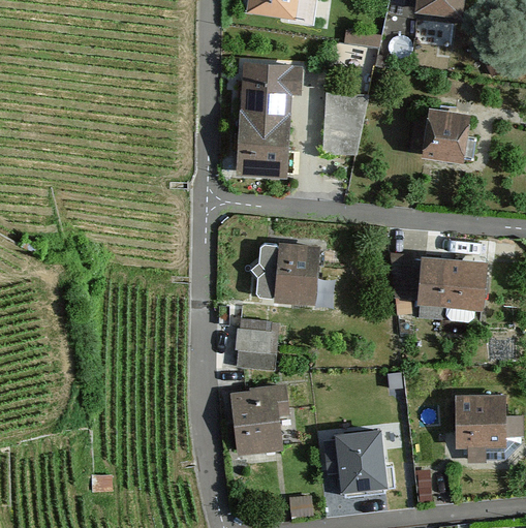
[(248,0),(248,12),(296,17),(297,0),(248,0)]
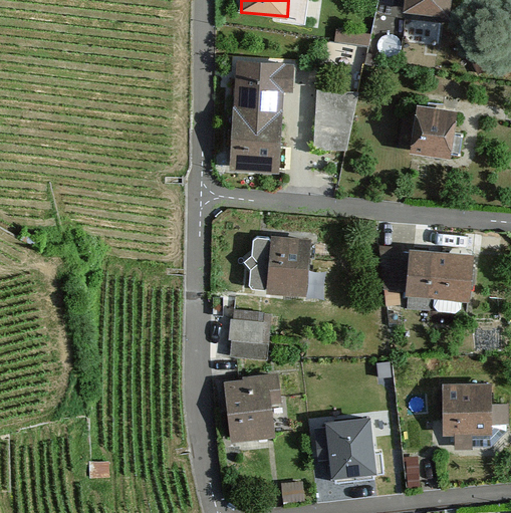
[(380,0),(377,50),(398,52),(400,20),(451,24),(452,0),(380,0)]
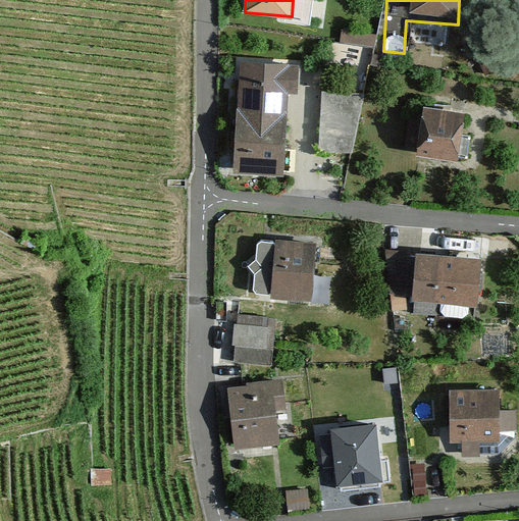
[(301,63),(236,60),(230,172),(284,174),(289,93),(300,94),(301,63)]
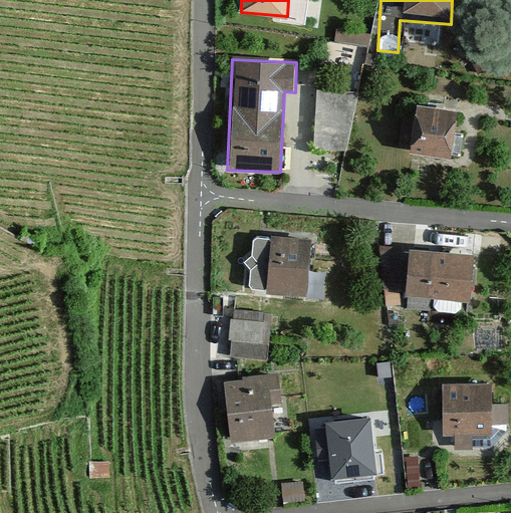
[(315,84),(312,145),(351,147),(354,87),(315,84)]
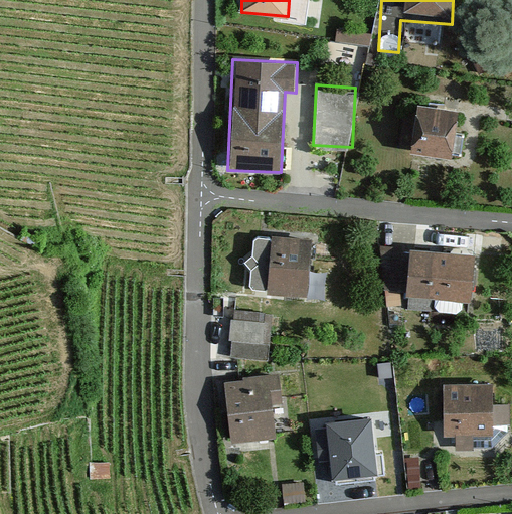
[(454,109),(412,106),(407,160),(449,163),(454,109)]
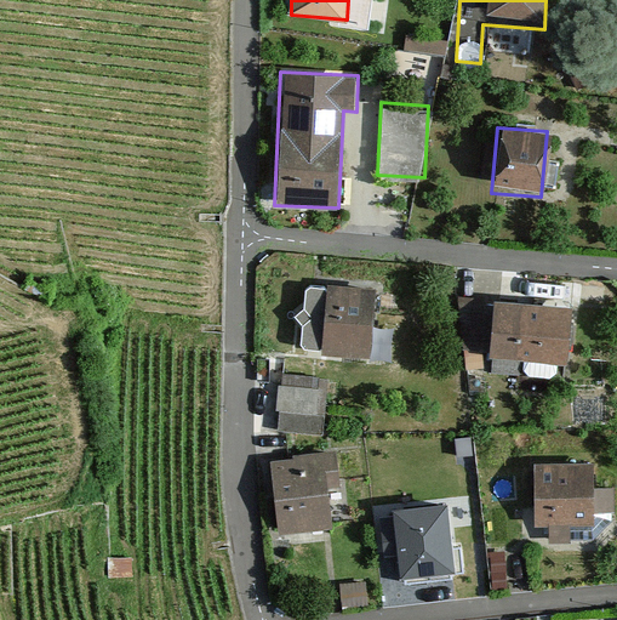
[(377,290),(304,285),(301,354),(372,359),(377,290)]
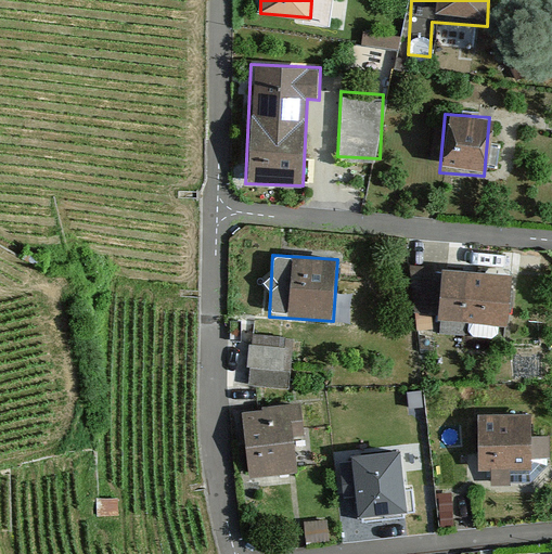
[(512,268),(440,267),(440,322),(511,323),(512,268)]
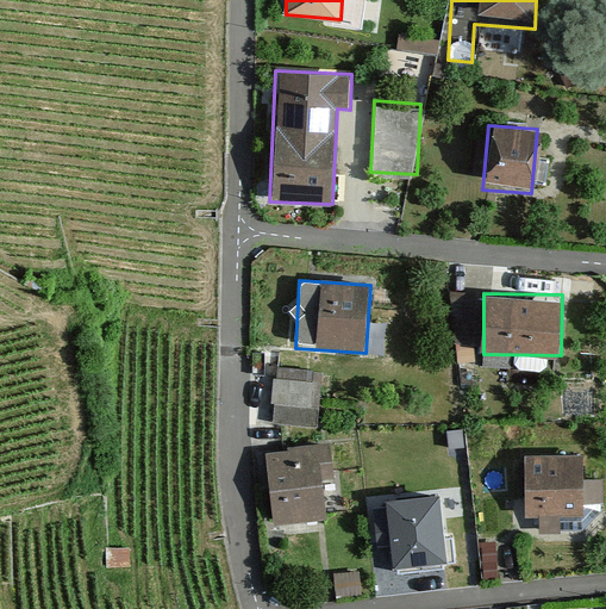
[(272,418),(314,421),(317,365),(274,362),(272,418)]
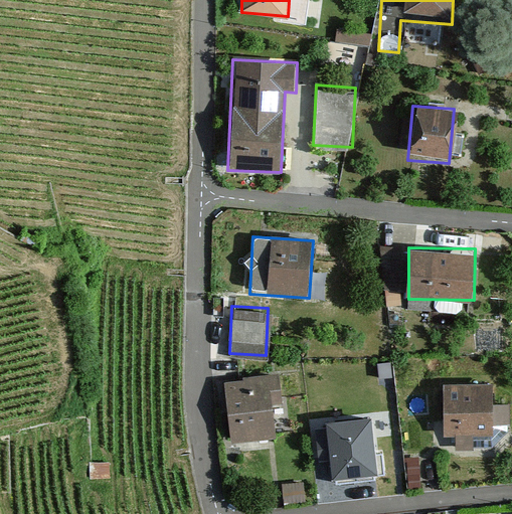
[(223,381),(230,447),(283,442),(277,376),(223,381)]
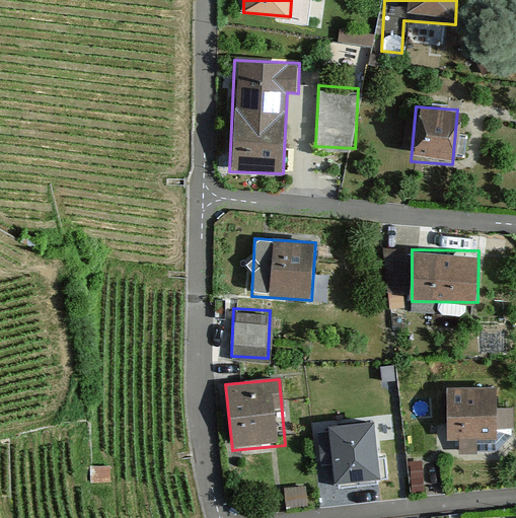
[(497,387),(446,386),(445,432),(496,432),(497,387)]
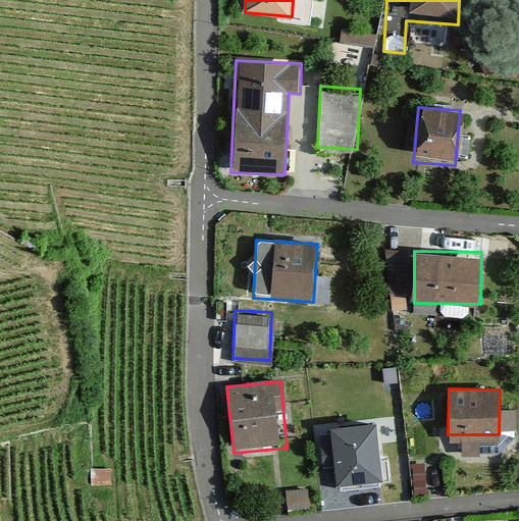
[(371,423),(327,428),(333,483),(377,478),(371,423)]
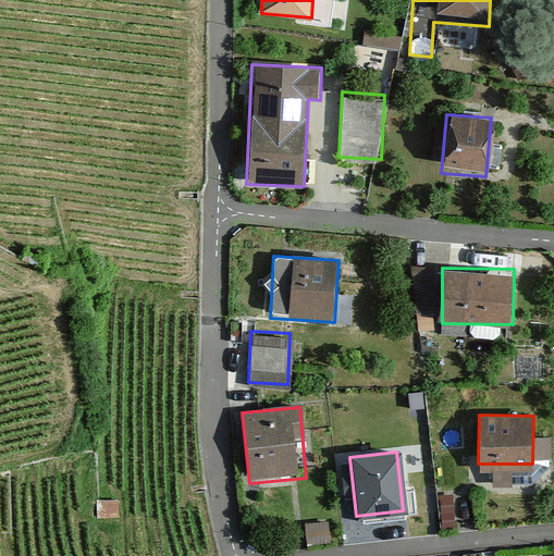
[(533,454),(533,467),(513,467),(513,476),(550,476),(550,454),(533,454)]
